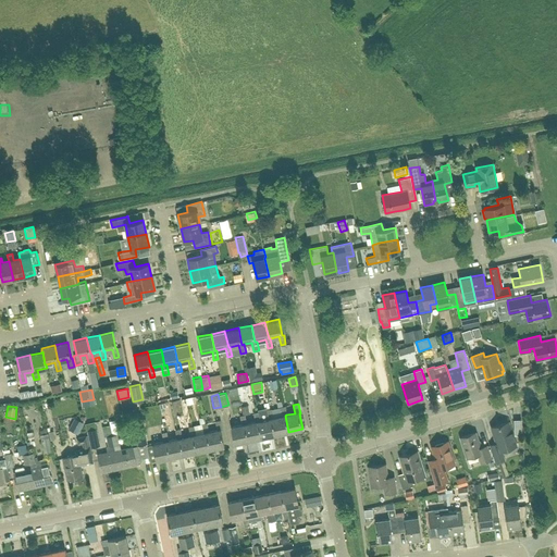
[(285,416),(286,415),(285,407),(280,408),(282,416),(273,418),(271,418),(275,434),(288,432),(285,416)]
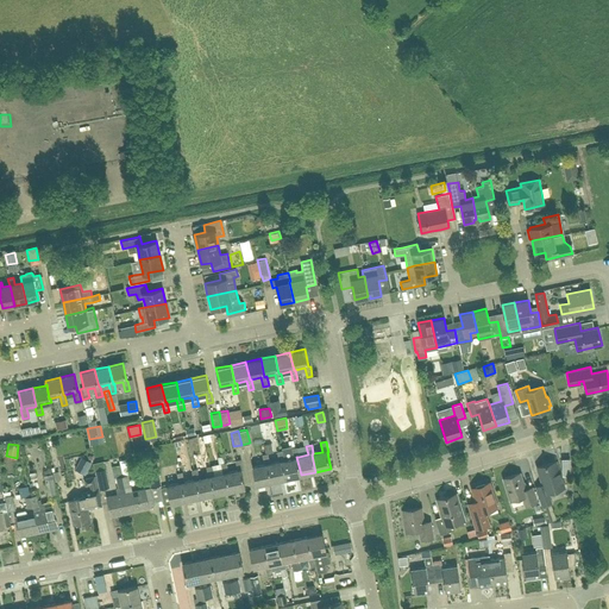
[(296,457),(299,457),(296,447),(290,449),(293,458),(283,460),(282,460),(286,478),(301,475),(296,457)]
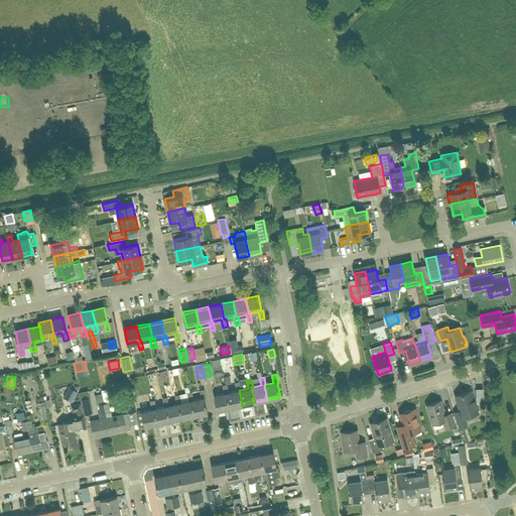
[(239,390),(240,390),(238,382),(234,383),(235,391),(228,392),(227,393),(230,408),(242,405),(239,390)]
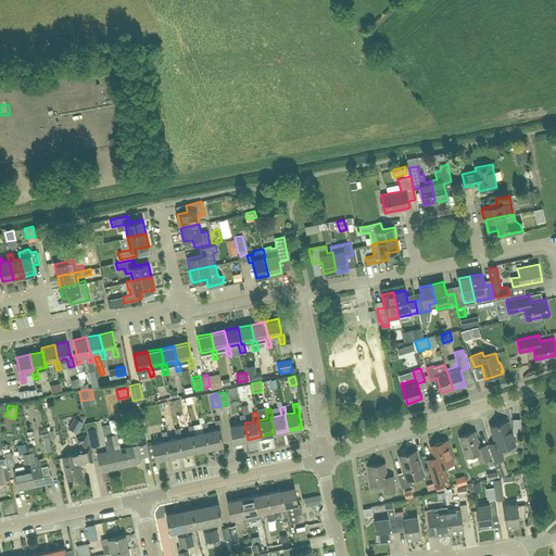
[(244,424),(245,422),(243,414),(239,415),(241,424),(230,426),(234,443),(248,440),(244,424)]
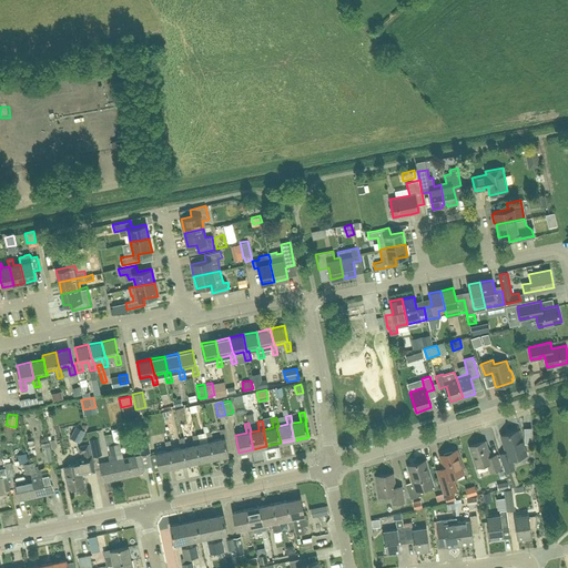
[(201,460),(214,457),(211,440),(212,440),(211,432),(209,432),(208,425),(203,426),(204,433),(205,433),(208,440),(198,443),(196,444),(201,460)]
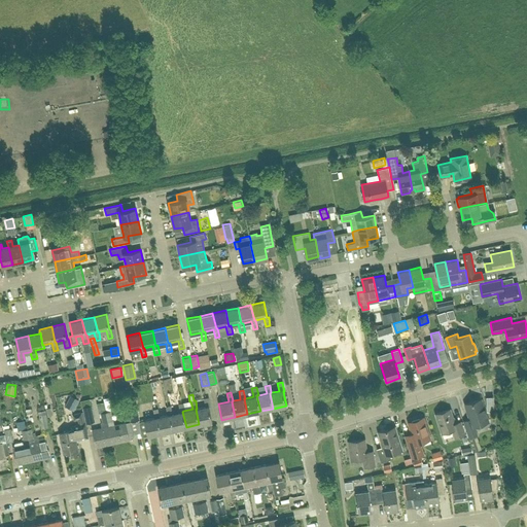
[(108,420),(112,420),(110,410),(108,397),(103,398),(106,411),(108,420)]
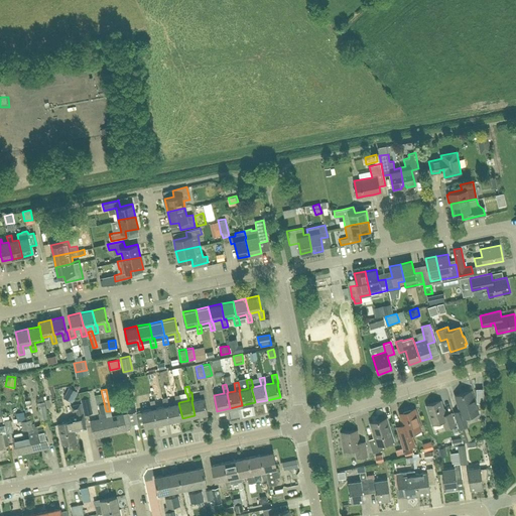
[(201,398),(192,400),(191,400),(195,415),(208,413),(205,398),(206,398),(204,389),(199,390),(201,398)]
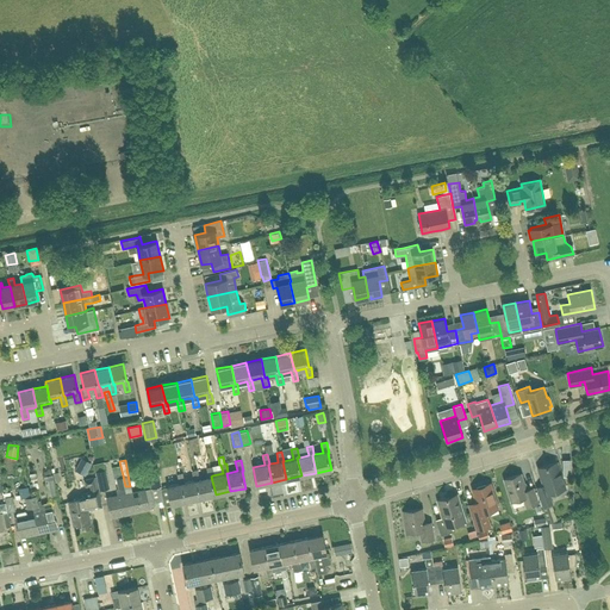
[(549,493),(565,489),(556,461),(537,467),(543,485),(536,487),(542,505),(552,503),(549,493)]
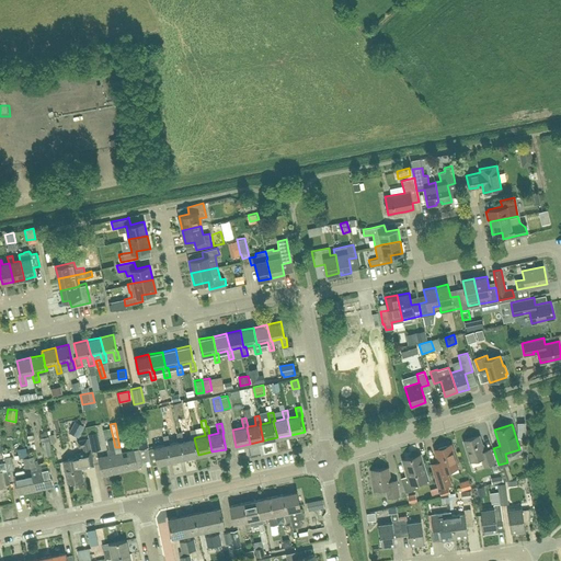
[(91,450),(100,448),(96,432),(95,432),(94,427),(87,428),(91,450)]
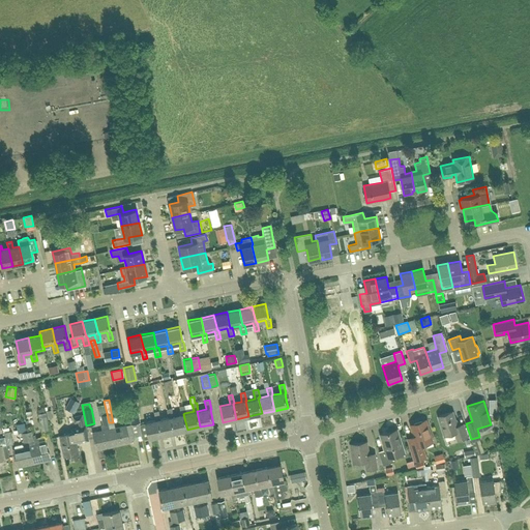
[(131,423),(140,421),(137,406),(127,407),(131,423)]
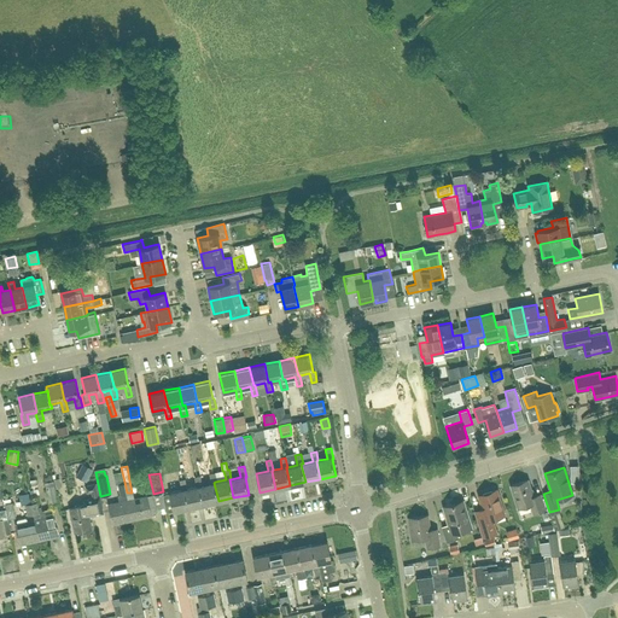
[(203,505),(219,501),(214,483),(215,482),(214,473),(208,474),(210,483),(200,485),(199,485),(203,505)]
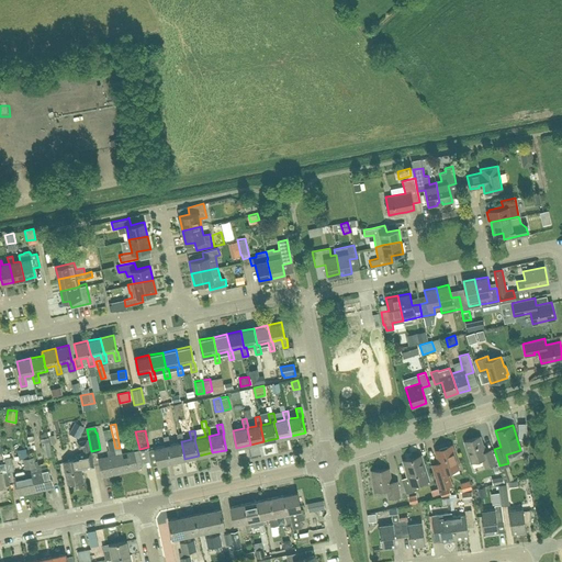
[(168,445),(171,461),(184,459),(181,441),(182,441),(180,433),(177,434),(178,442),(169,445),(168,445)]
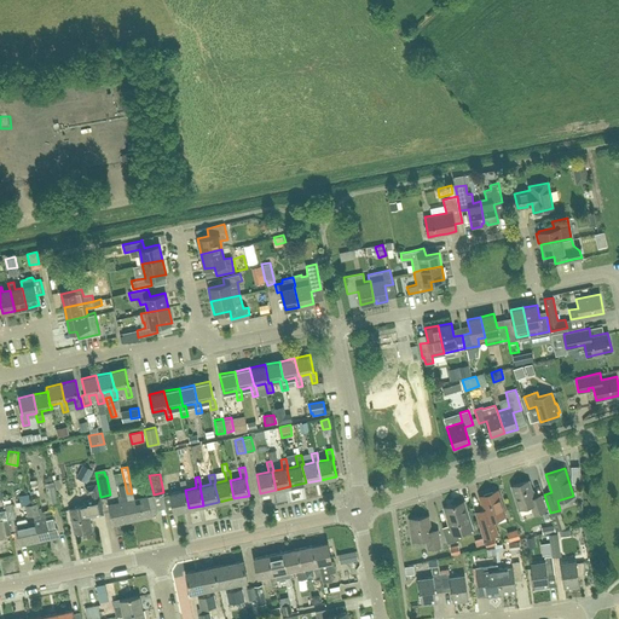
[(174,512),(189,508),(185,490),(186,490),(184,480),(179,481),(181,491),(169,493),(174,512)]
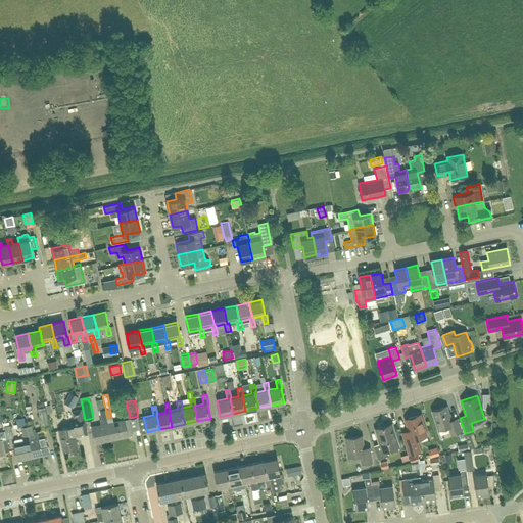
[(450,434),(461,431),(457,419),(452,420),(446,406),(432,411),(438,430),(448,426),(450,434)]
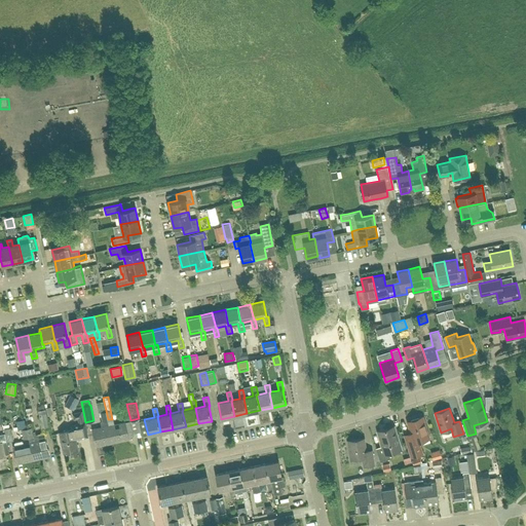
[(40,420),(47,419),(45,410),(38,411),(40,420)]
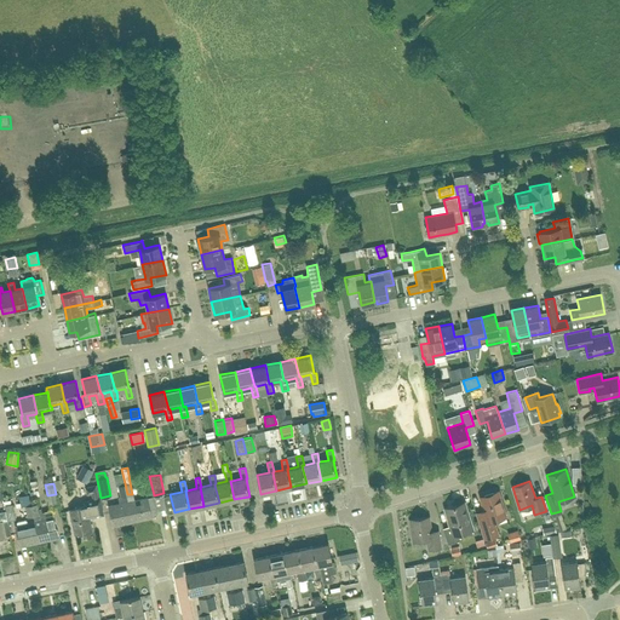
[(103,514),(99,497),(97,483),(86,486),(89,493),(93,492),(95,498),(82,500),(84,505),(69,509),(74,534),(92,530),(89,517),(103,514)]
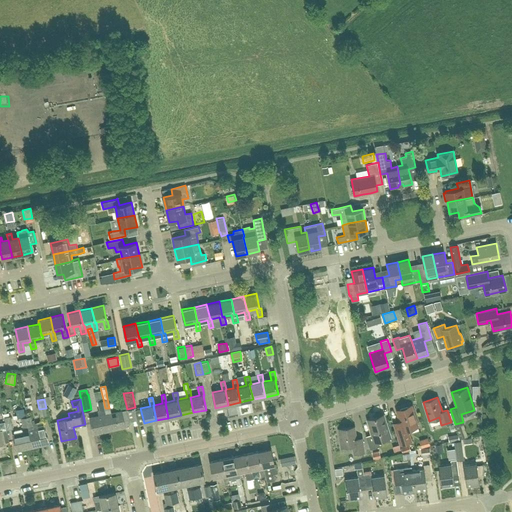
[(407,430),(418,426),(411,405),(396,410),(400,421),(393,423),(400,444),(411,441),(407,430)]
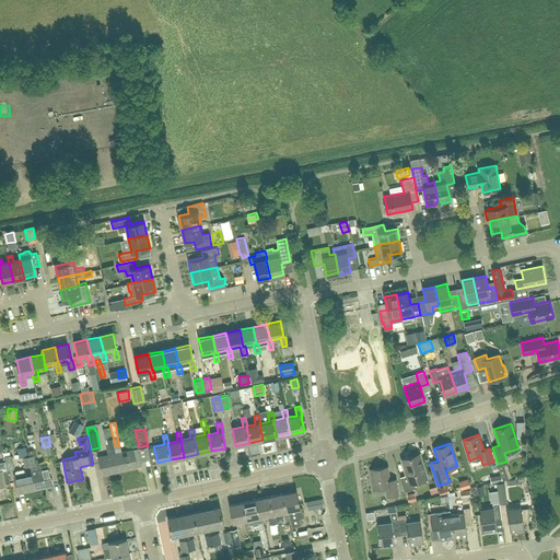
[(114,447),(119,470),(137,467),(137,466),(140,466),(142,463),(138,447),(132,448),(120,451),(120,446),(119,446),(115,446),(114,447)]
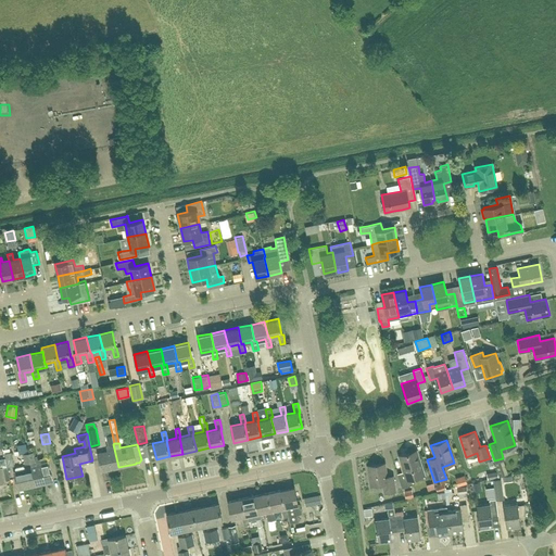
[(105,445),(106,451),(97,453),(101,471),(118,467),(113,444),(105,445)]
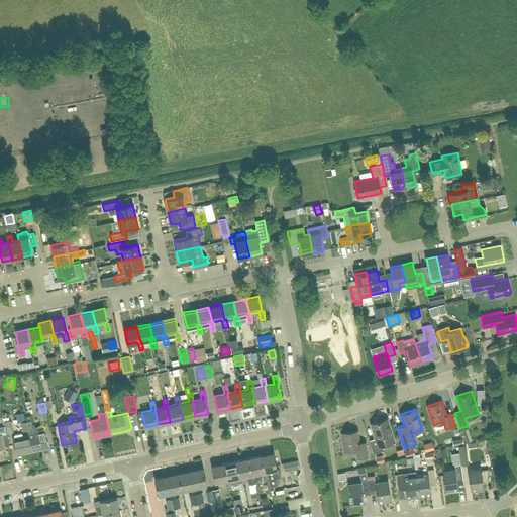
[(381,445),(394,441),(387,418),(371,423),(375,438),(370,440),(374,453),(383,450),(381,445)]
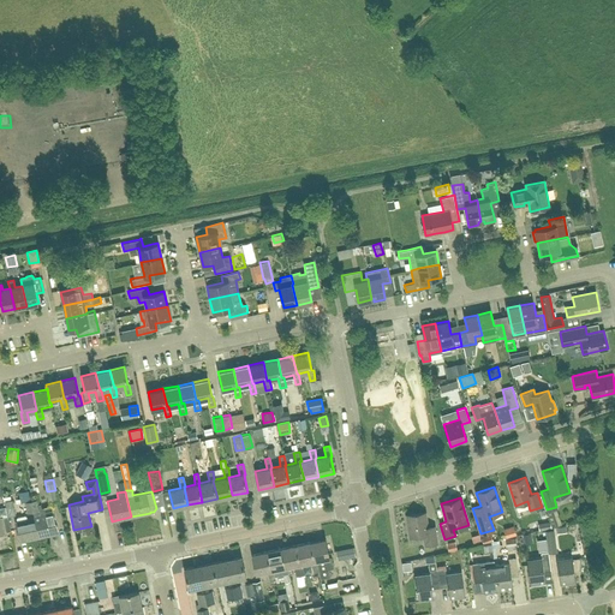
[(33,512),(34,517),(39,537),(58,533),(54,513),(53,513),(52,506),(41,508),(40,503),(37,505),(36,499),(30,500),(33,511),(33,512)]
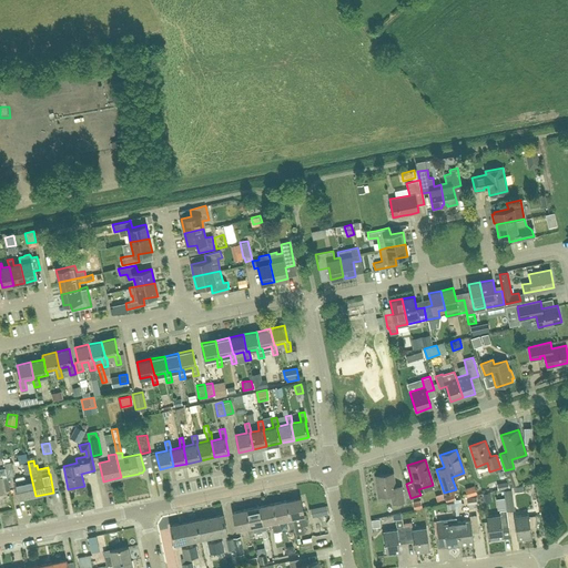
[(17,474),(12,462),(6,465),(10,476),(17,474)]
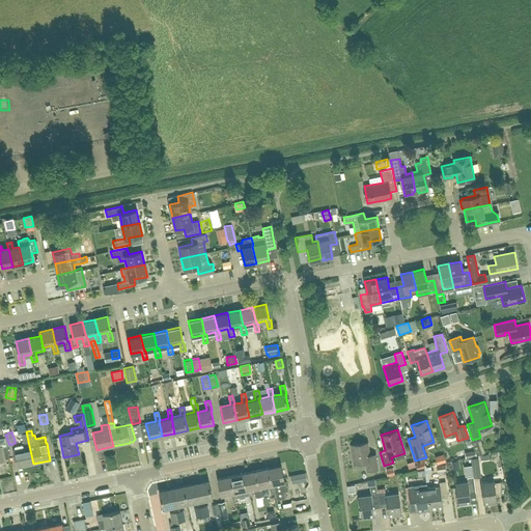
[(163,443),(165,452),(175,450),(174,441),(163,443)]
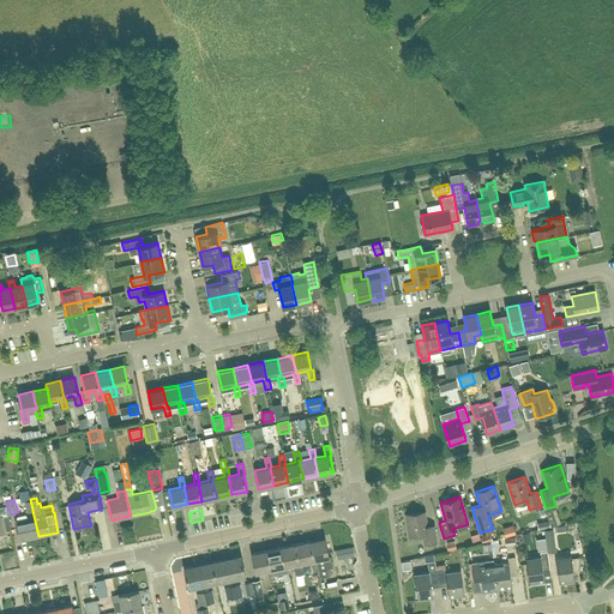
[(423,543),(435,541),(433,525),(427,527),(425,511),(405,513),(409,536),(422,534),(423,543)]
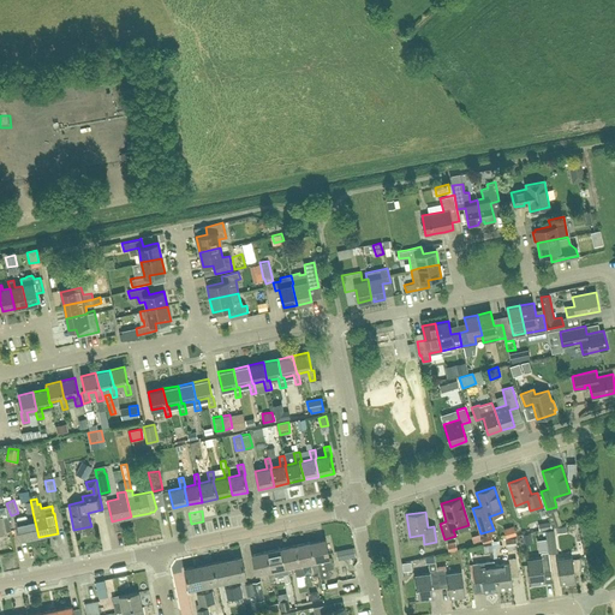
[(0,535),(7,533),(6,531),(11,530),(7,515),(0,517),(0,535)]
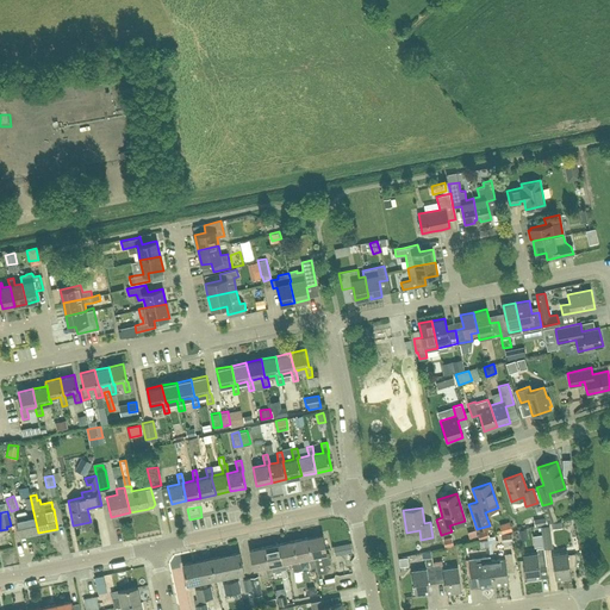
[(17,516),(14,517),(19,537),(38,533),(33,512),(26,515),(26,511),(25,511),(17,512),(17,514),(17,516)]
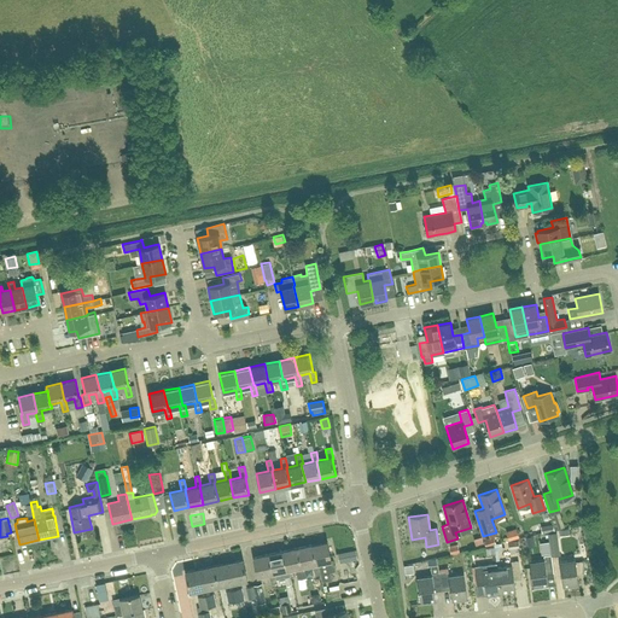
[(552,554),(560,553),(557,531),(548,532),(551,554),(552,554)]
